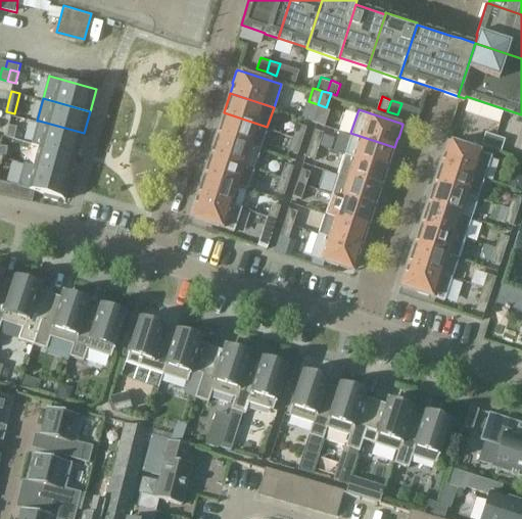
[(224,112),(217,133),(261,147),(267,127),(224,112)]
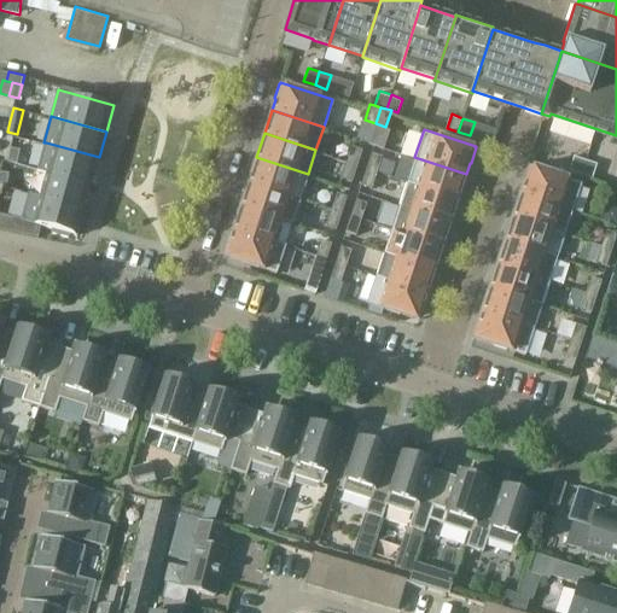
[(46,142),(39,168),(47,170),(92,182),(99,157),(46,142)]
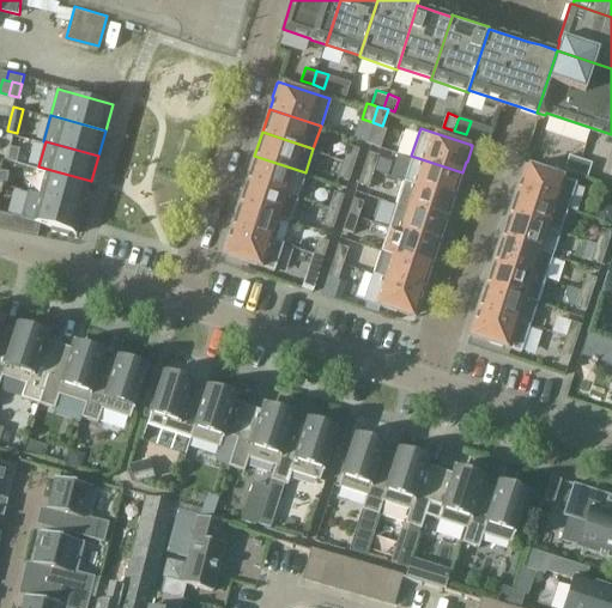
[(349,143),(344,159),(353,163),(359,146),(349,143)]
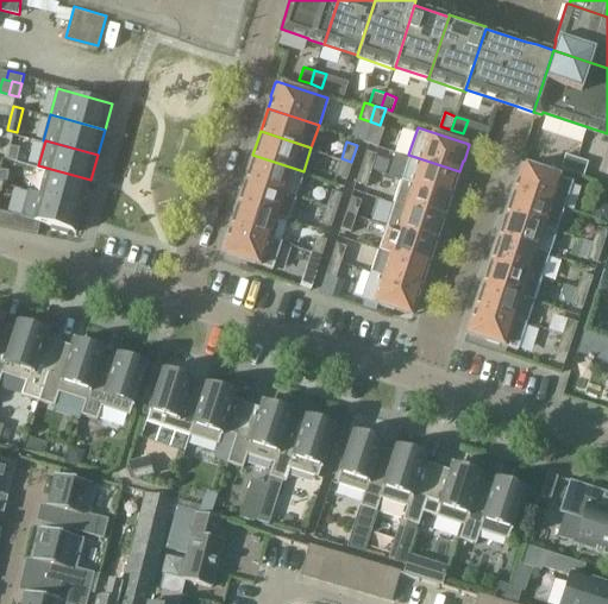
[(18,159),(20,145),(11,144),(8,157),(18,159)]
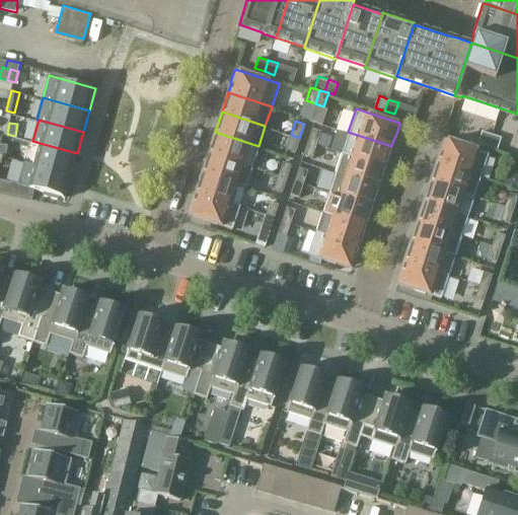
[(311,127),(307,140),(316,143),(320,129),(311,127)]
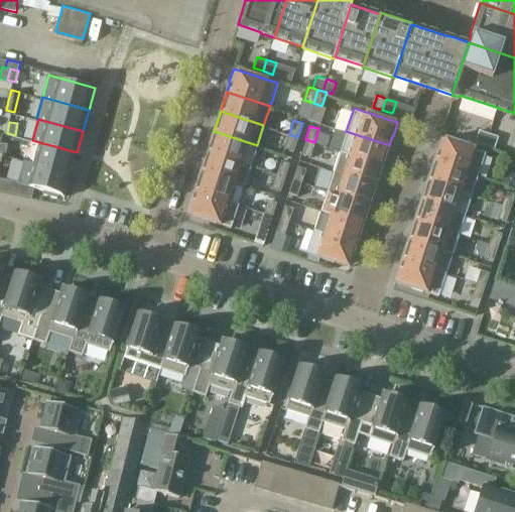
[(476,141),(486,144),(489,132),(480,129),(476,141)]
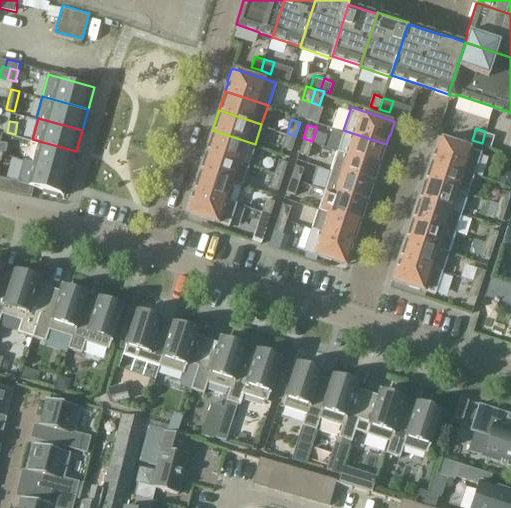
[(212,130),(206,149),(249,163),(255,144),(212,130)]
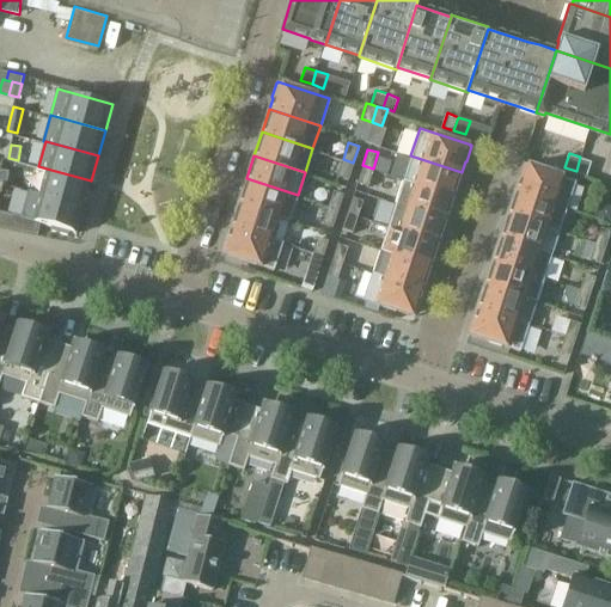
[(410,155),(403,178),(454,195),(462,172),(410,155)]
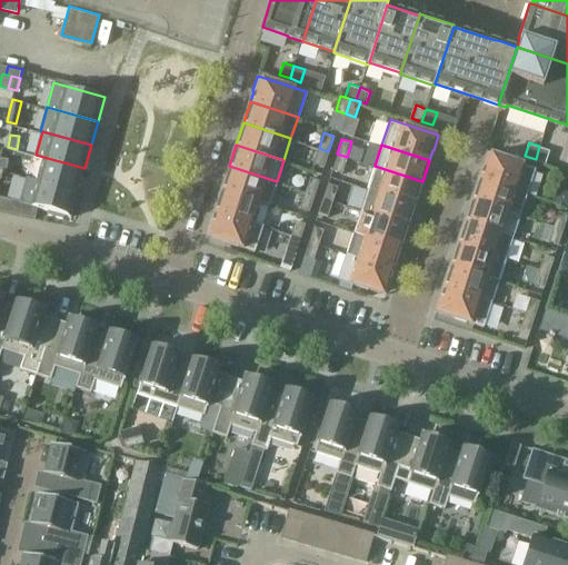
[(536,159),(546,162),(550,149),(539,146),(536,159)]
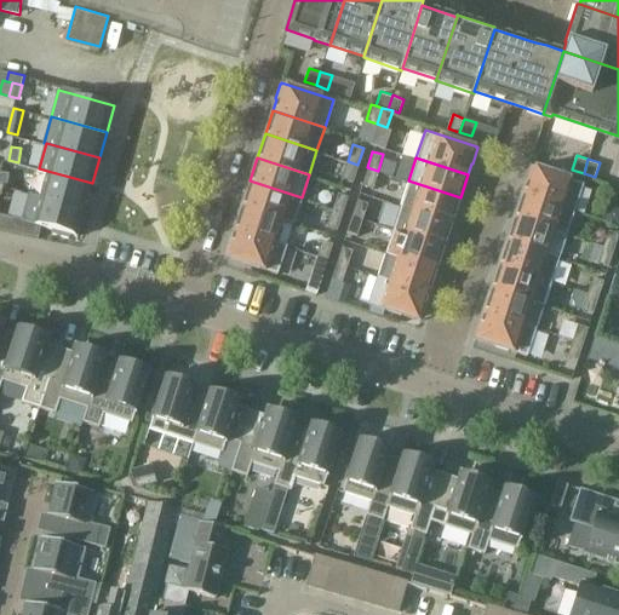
[(357,165),(348,161),(343,177),(353,180),(357,165)]
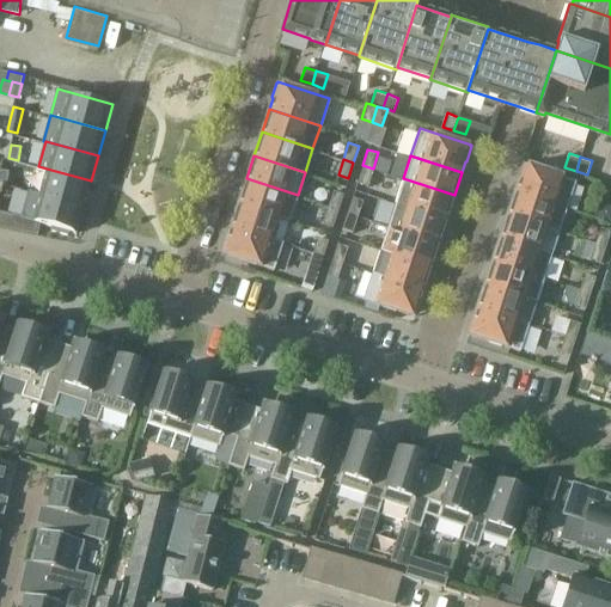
[(519,178),(515,189),(567,207),(575,179),(524,163),(524,164),(523,163),(518,178),(519,178)]
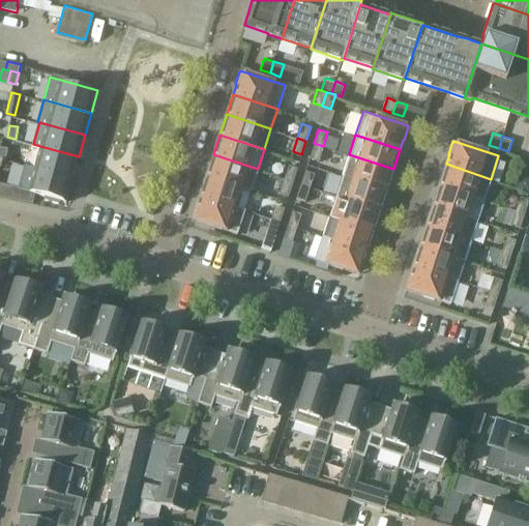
[(323,146),(314,143),(310,156),(318,159),(323,146)]
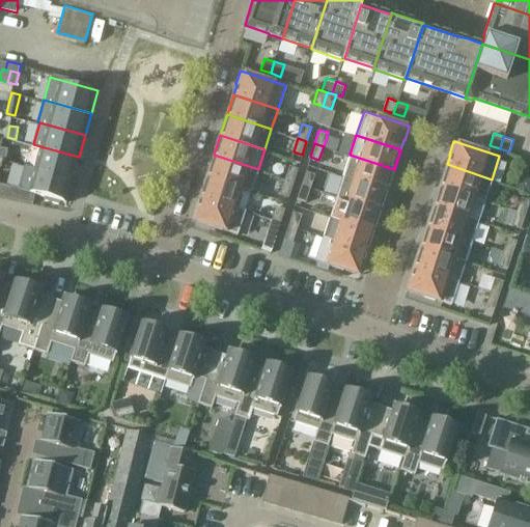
[(34,168),(73,178),(79,157),(40,146),(35,167),(34,168)]
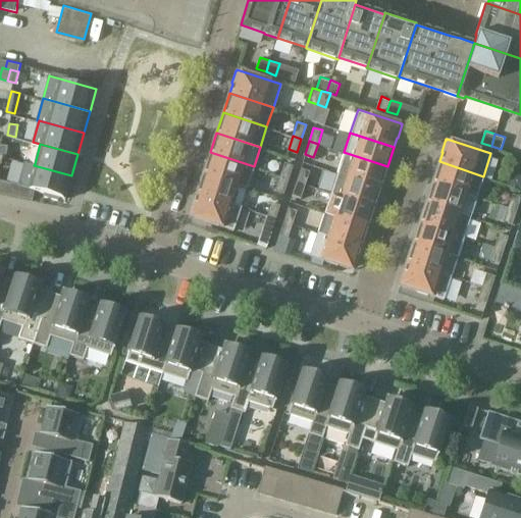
[(210,152),(203,172),(247,187),(254,166),(210,152)]
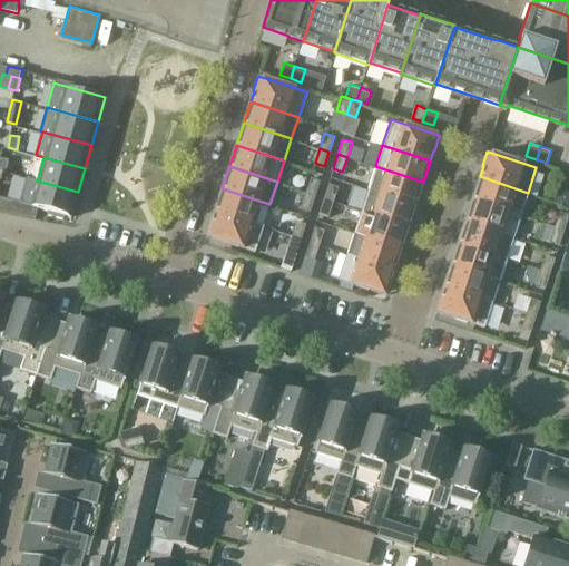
[(375,166),(369,187),(415,204),(423,182),(375,166)]
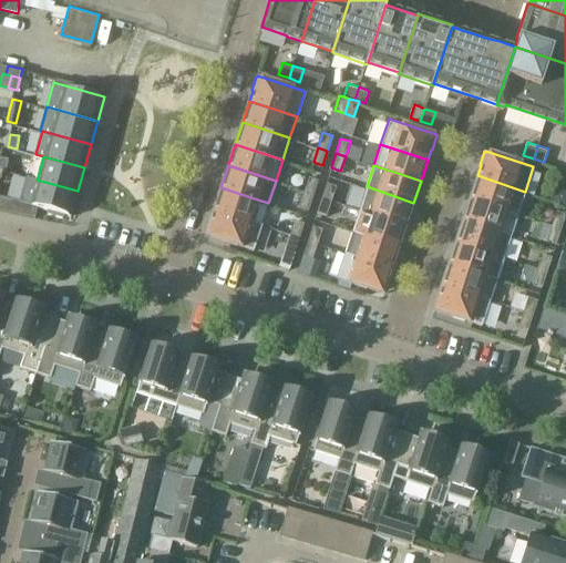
[(37,180),(38,178),(27,175),(20,201),(38,205),(49,208),(49,211),(63,215),(64,213),(71,214),(78,191),(37,180)]
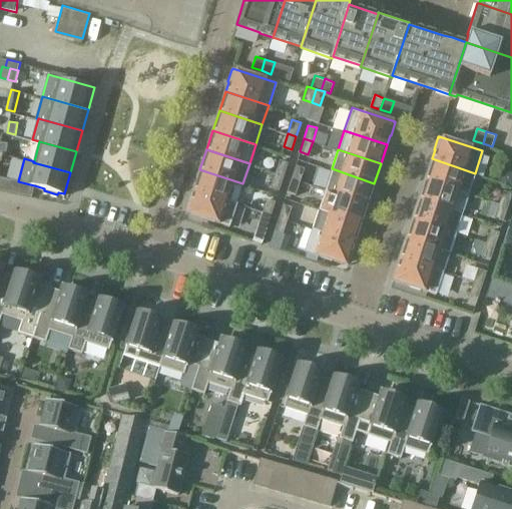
[(280,158),(275,172),(284,174),(288,161),(280,158)]
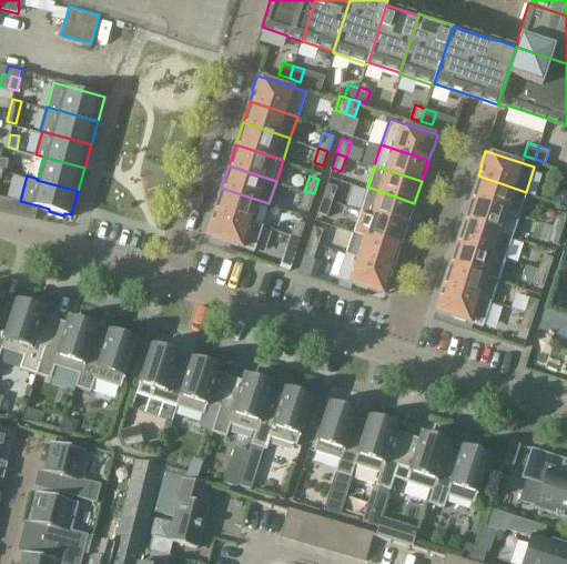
[(478,175),(472,198),(519,213),(526,192),(478,175)]
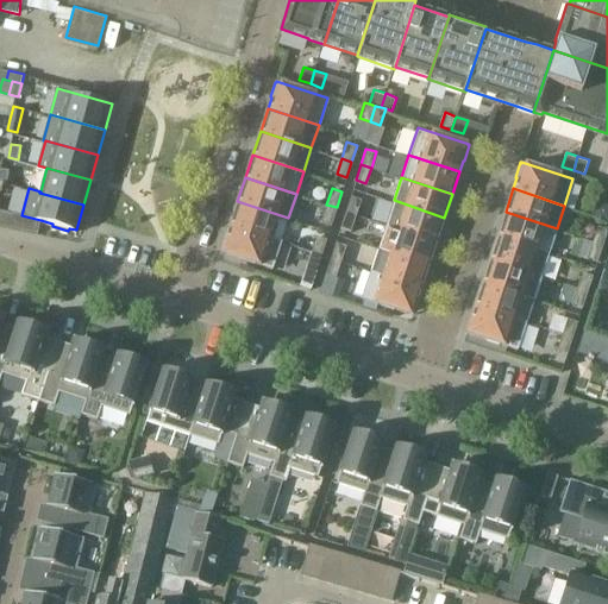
[(351,194),(345,211),(356,214),(361,197),(351,194)]
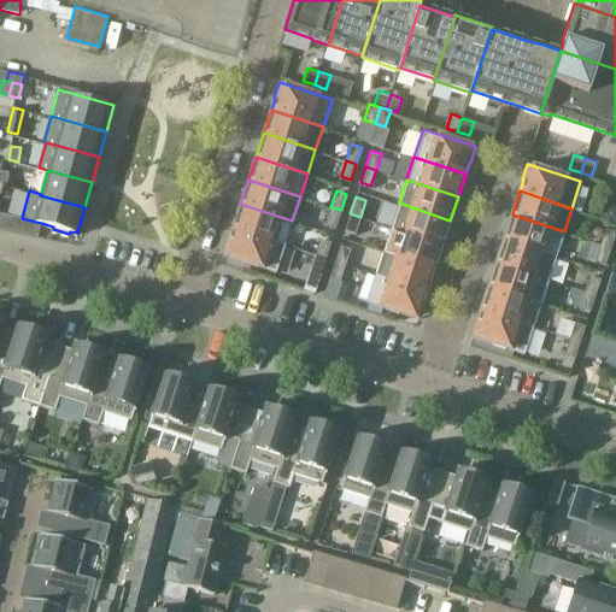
[(399,202),(391,227),(443,243),(450,221),(399,202)]
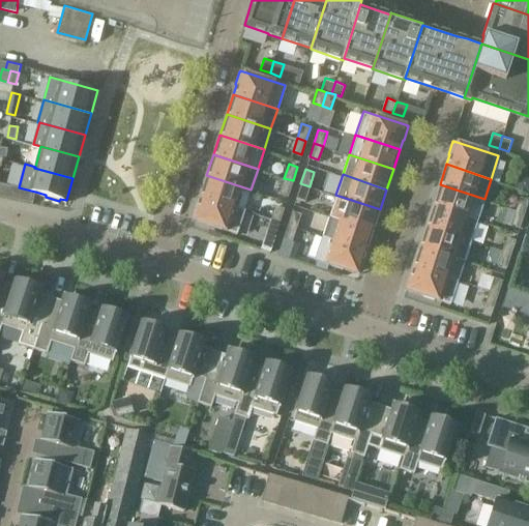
[(206,175),(200,195),(244,209),(244,208),(235,205),(241,187),(251,191),(251,190),(206,175)]
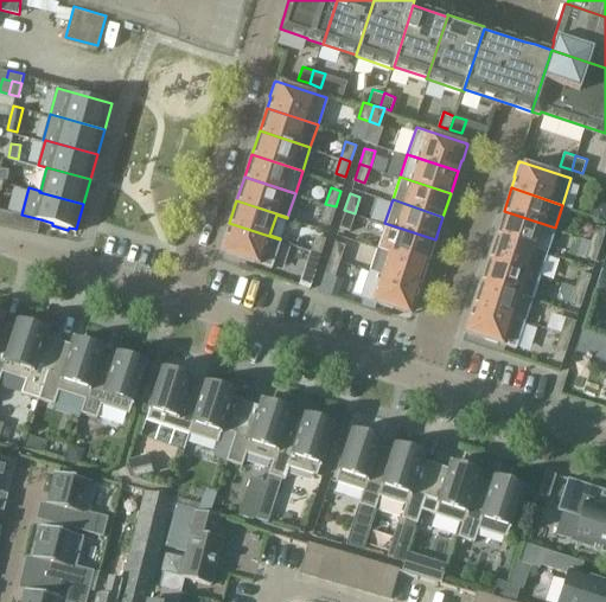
[(336,206),(325,204),(320,219),(330,222),(336,206)]
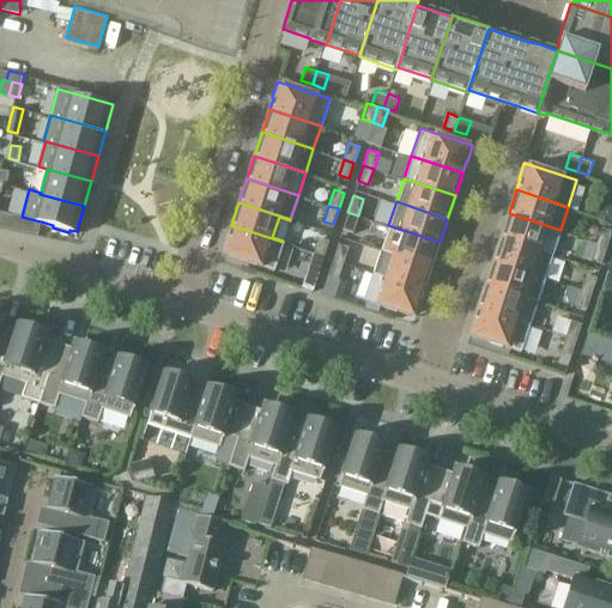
[(0,225),(38,232),(41,222),(22,217),(0,210),(0,225)]
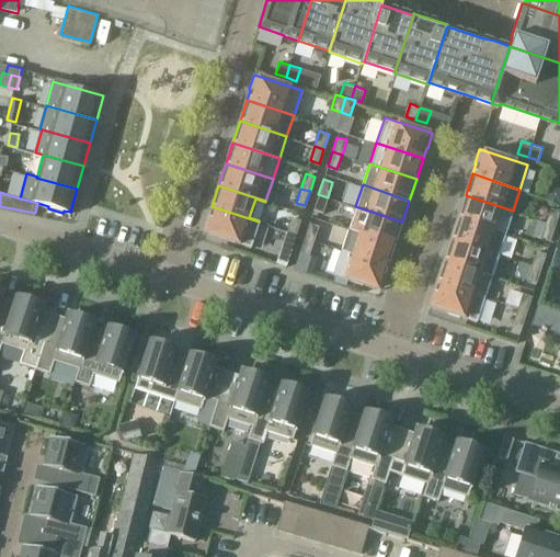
[(328,197),(318,194),(313,208),(323,212),(328,197)]
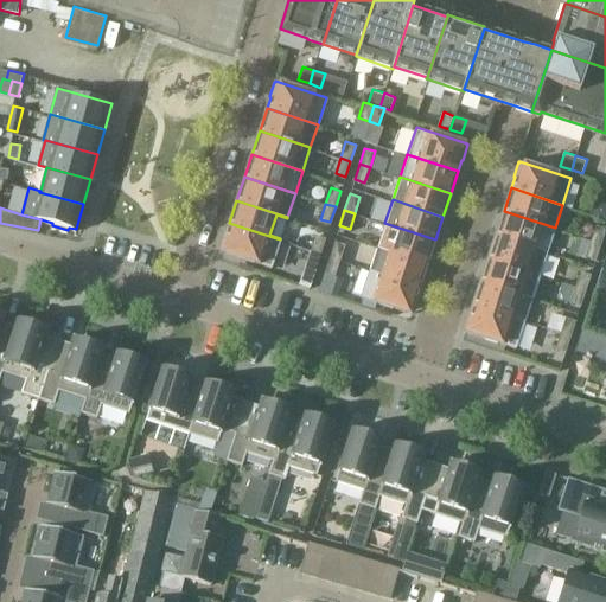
[(504,211),(496,234),(547,250),(555,228),(504,211)]
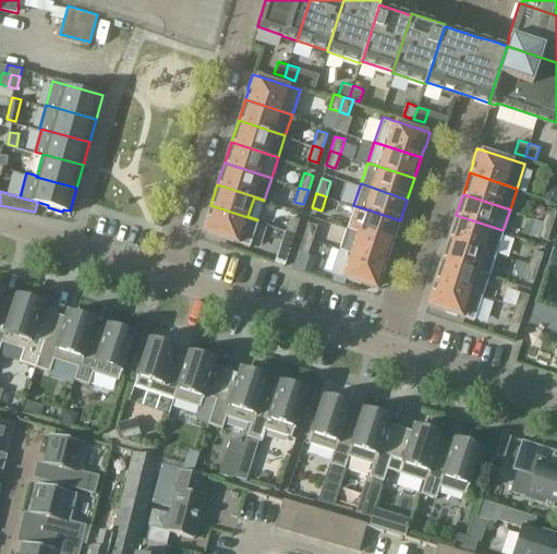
[(257,220),(210,205),(207,217),(213,218),(208,231),(220,236),(219,237),(233,241),(233,240),(250,245),(257,220)]
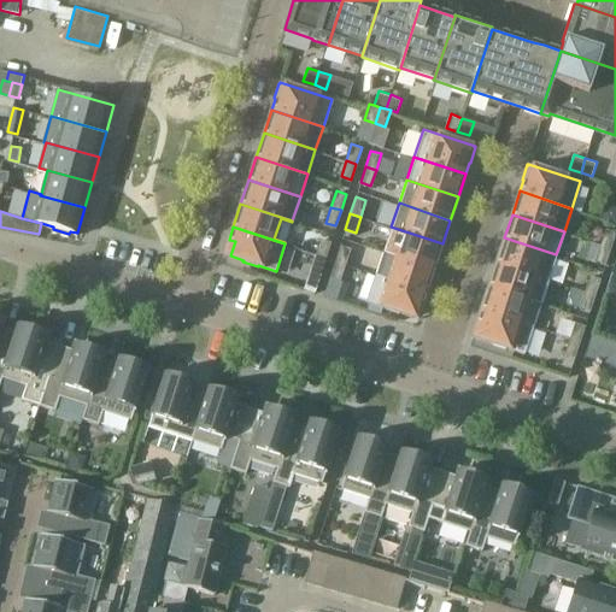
[(391,227),(383,249),(435,266),(443,243),(391,227)]
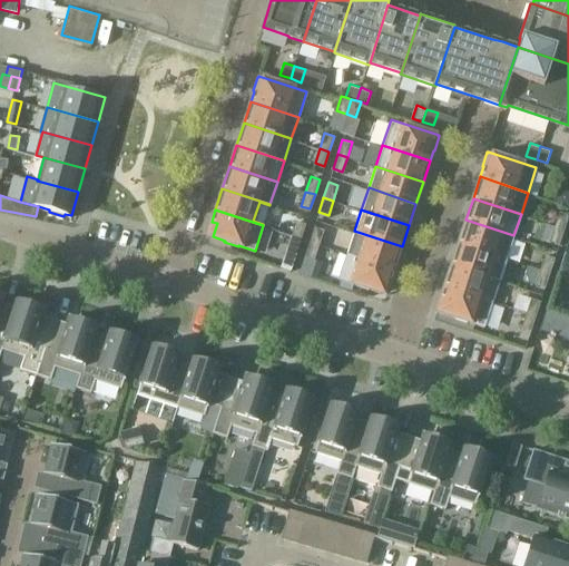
[(559,210),(555,225),(563,228),(568,216),(568,213),(559,210)]
